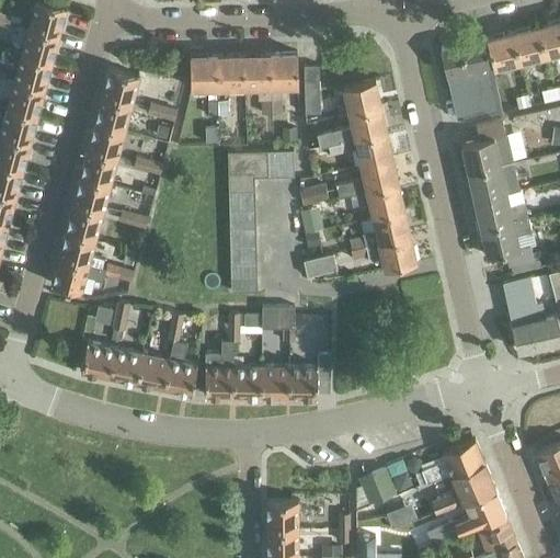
[(37,0),(31,27),(60,35),(68,8),(40,0),(37,0)]
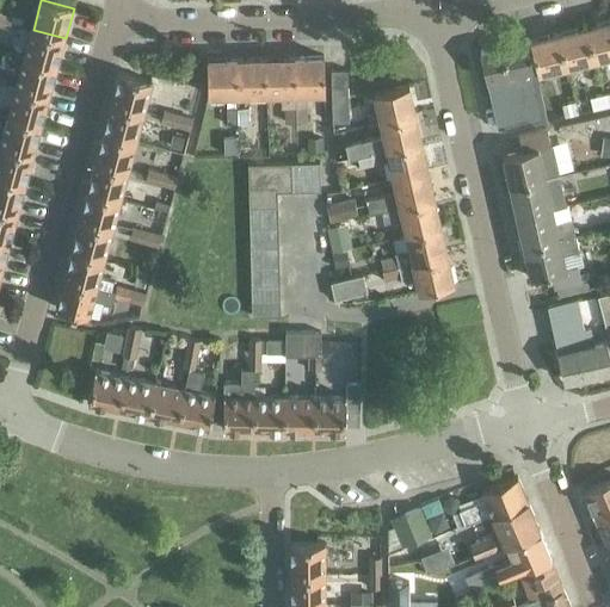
[(0,17),(0,28),(10,30),(12,20),(1,18),(0,17)]
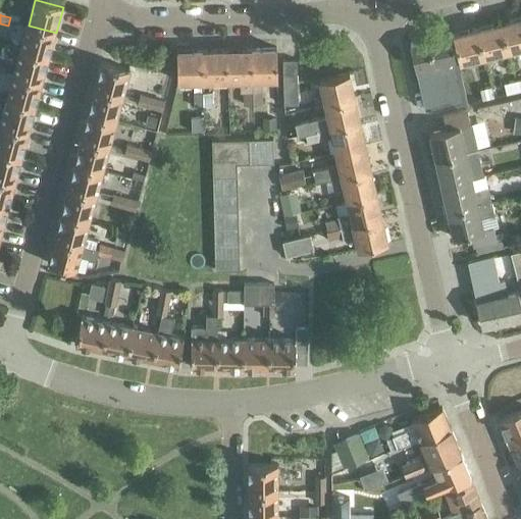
[(520,18),(500,24),(506,53),(520,48),(520,18)]
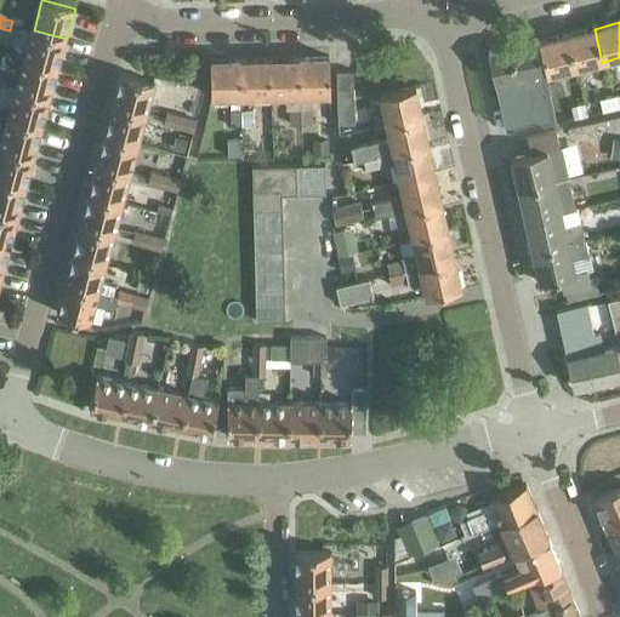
[(602,63),(595,29),(566,36),(574,69),(602,63)]
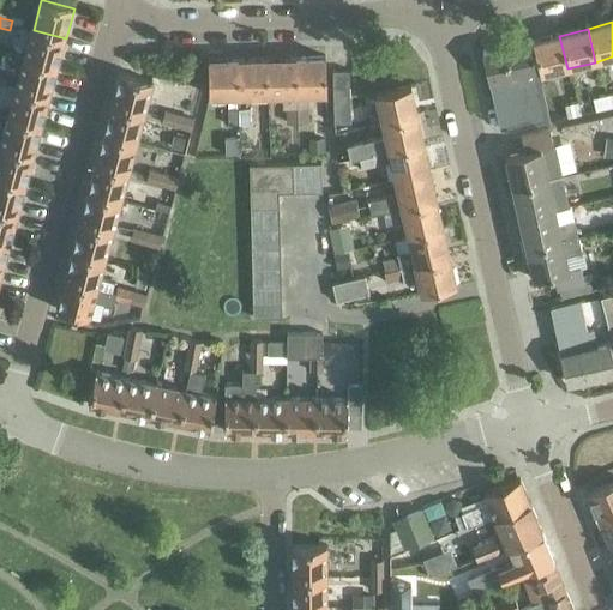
[(34,30),(25,59),(58,68),(66,38),(34,30)]
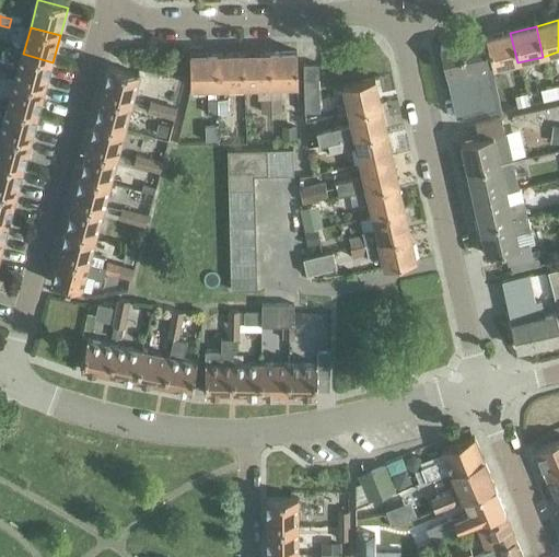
[(510,33),(485,38),(491,69),(517,62),(510,33)]
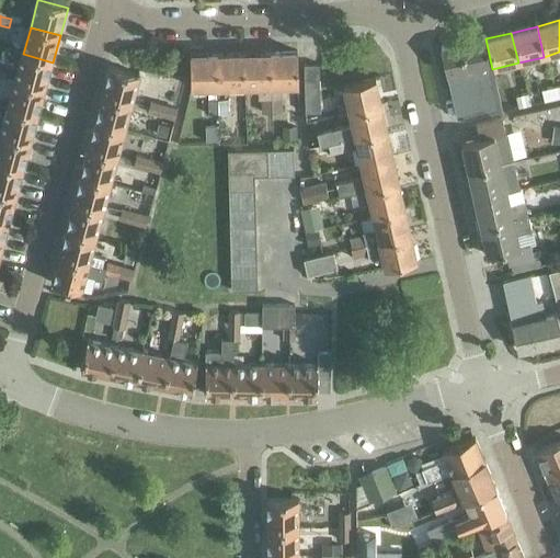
[(492,69),(486,38),(441,49),(457,121),(488,113),(492,116),(502,114),(491,69),(492,69)]
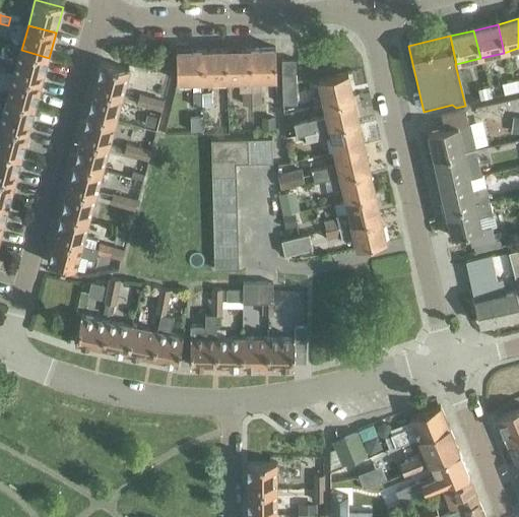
[(21,50),(14,75),(43,82),(49,58),(21,50)]
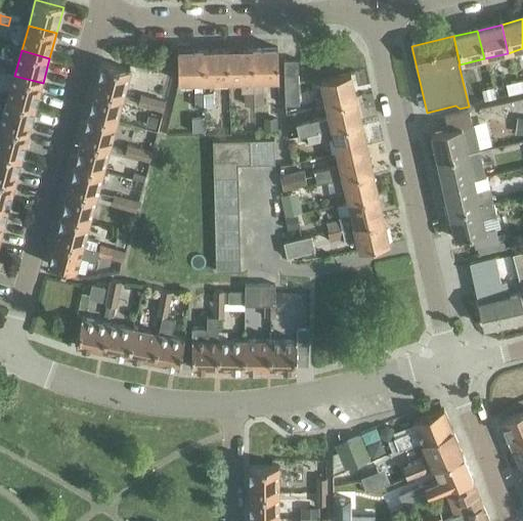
[(278,50),(253,51),(254,93),(263,93),(262,82),(279,82),(278,50)]
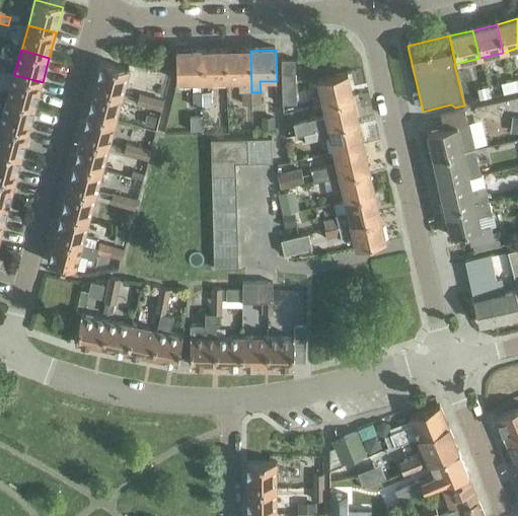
[(250,51),(225,52),(226,82),(239,82),(239,93),(242,93),(242,106),(251,105),(251,92),(250,51)]
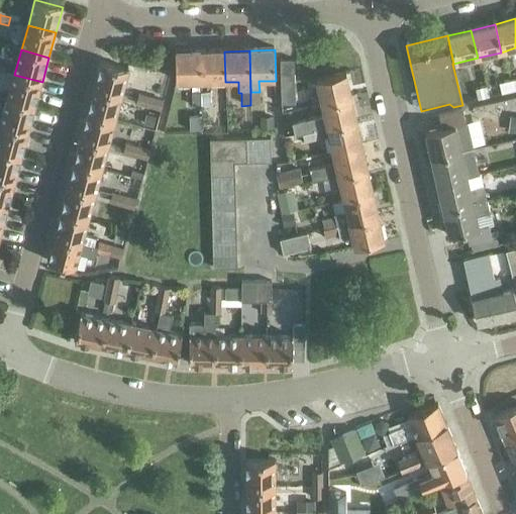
[(201,83),(200,52),(176,53),(177,83),(201,83)]
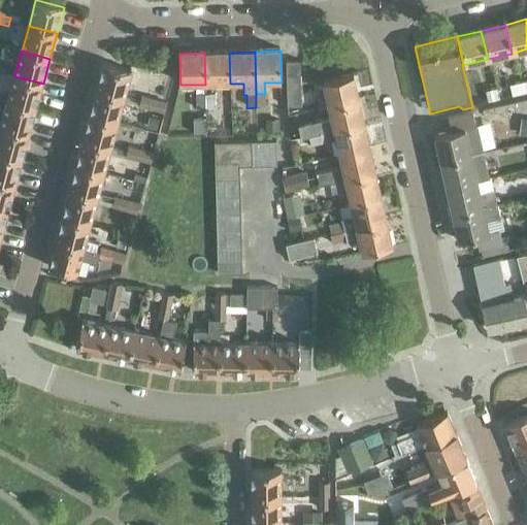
[(229,53),(204,53),(205,85),(230,84),(229,53)]
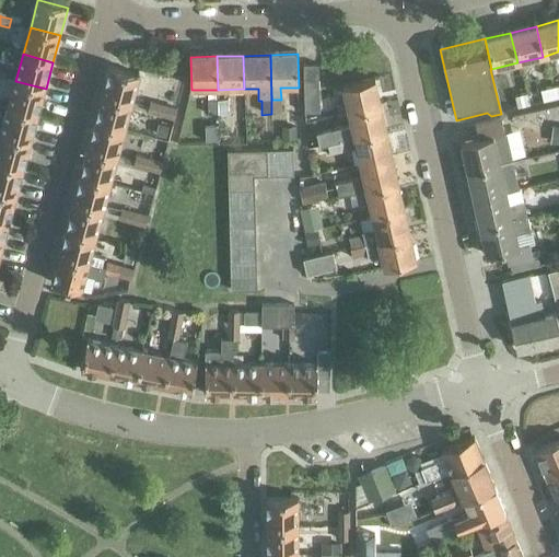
[(321,114),(319,82),(319,67),(304,67),(305,115),(321,114)]
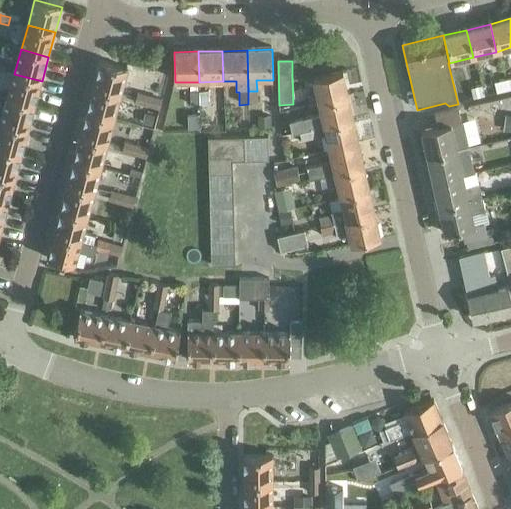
[(100,62),(93,87),(121,95),(128,69),(127,69),(100,62)]
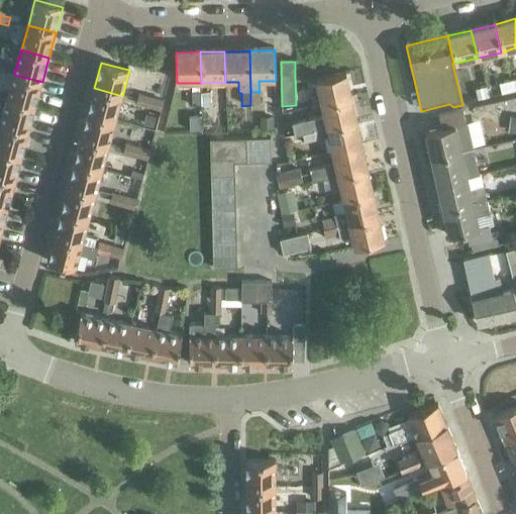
[(14,75),(8,99),(35,106),(42,82),(14,75)]
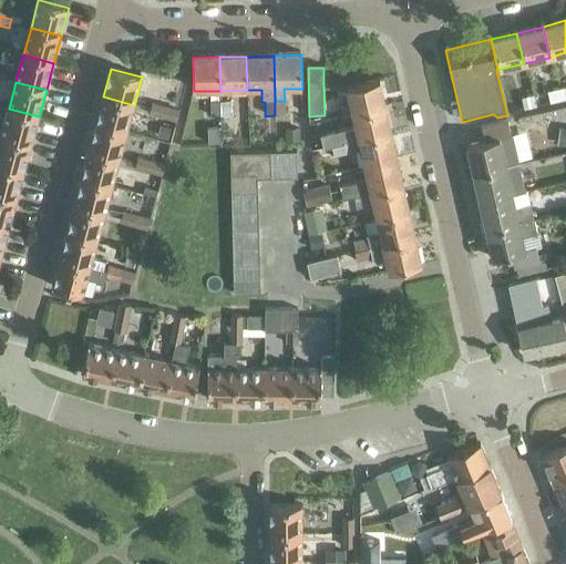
[(384,109),(379,82),(347,90),(350,105),(340,106),(343,118),(352,115),(352,116),(384,109)]
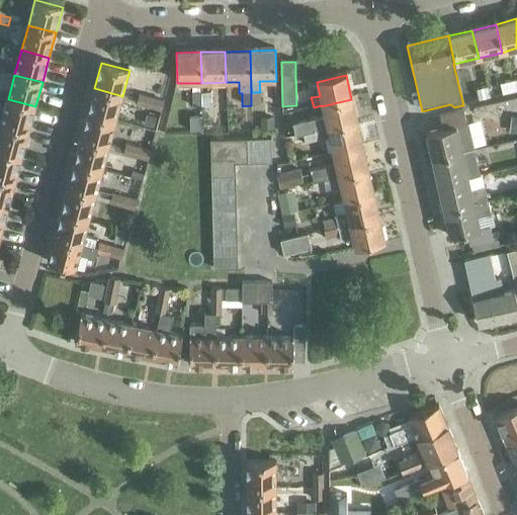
[(514,92),(511,82),(500,85),(503,95),(514,92)]
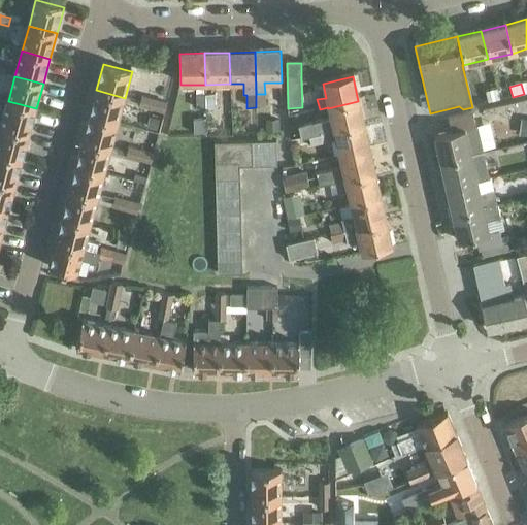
[(125,98),(96,90),(90,116),(119,123),(125,98)]
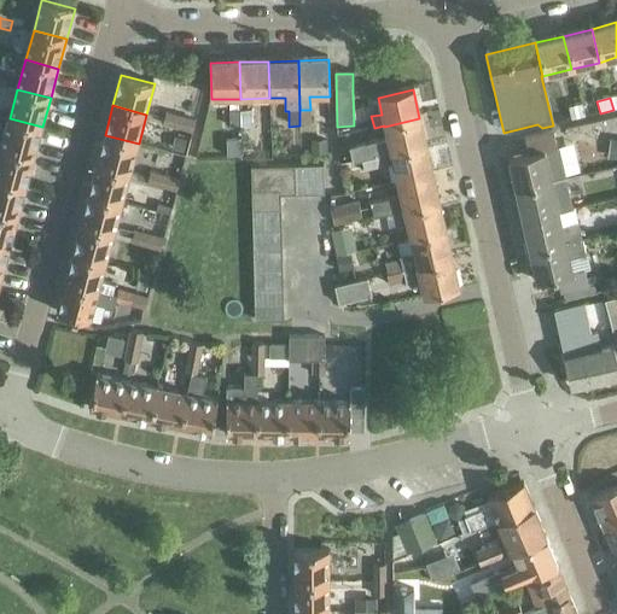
[(571,120),(585,117),(582,105),(569,109),(571,120)]
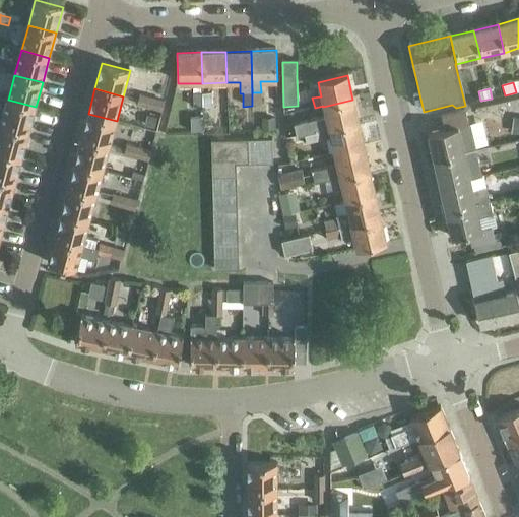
[(252,92),(252,106),(261,106),(261,92),(252,92)]
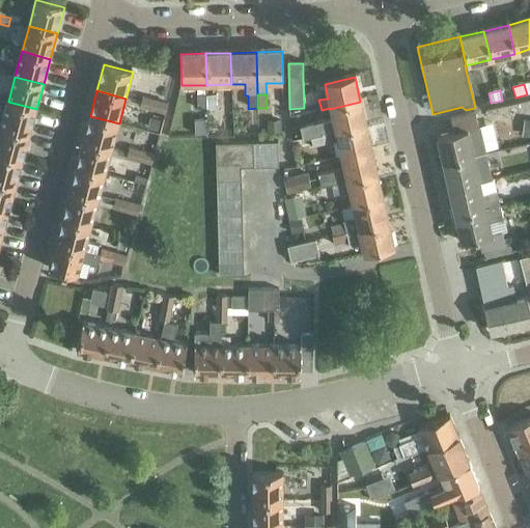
[(520,110),(529,106),(529,94),(517,99),(520,110)]
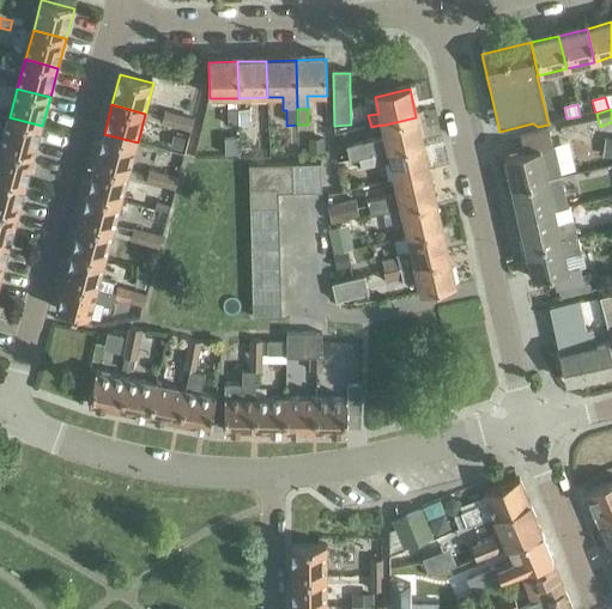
[(240,127),(240,110),(229,111),(229,127),(240,127)]
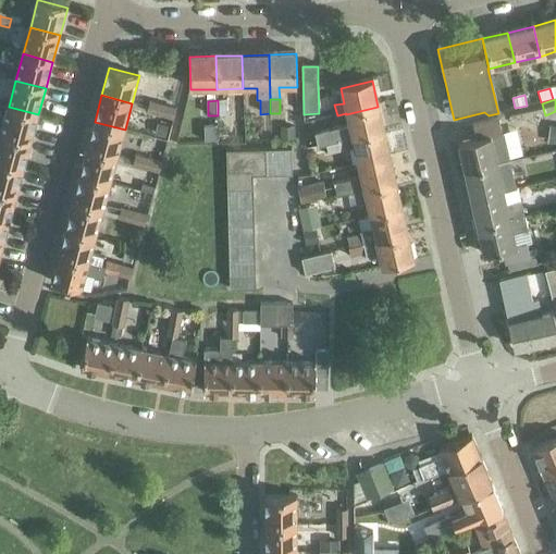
[(218,115),(227,115),(226,100),(218,100),(218,115)]
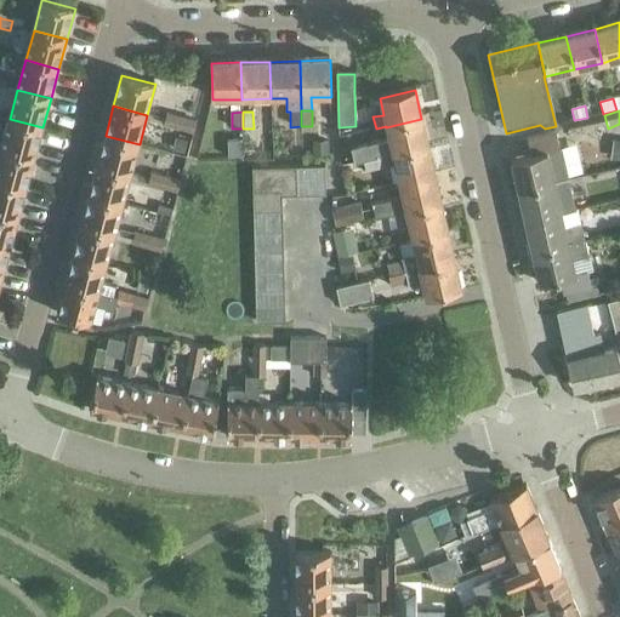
[(178,130),(182,119),(166,115),(164,125),(178,130)]
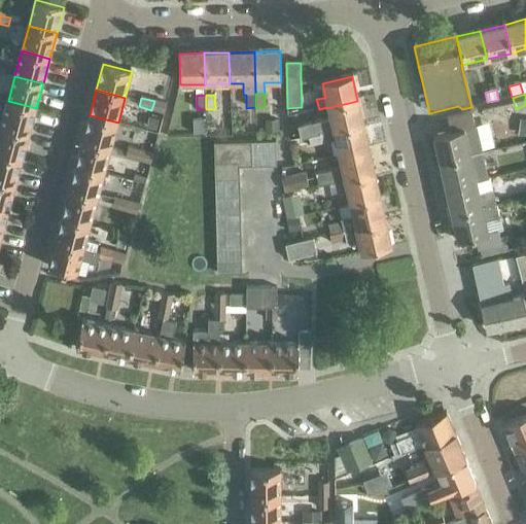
[(36,108),(8,101),(1,126),(29,134),(36,108)]
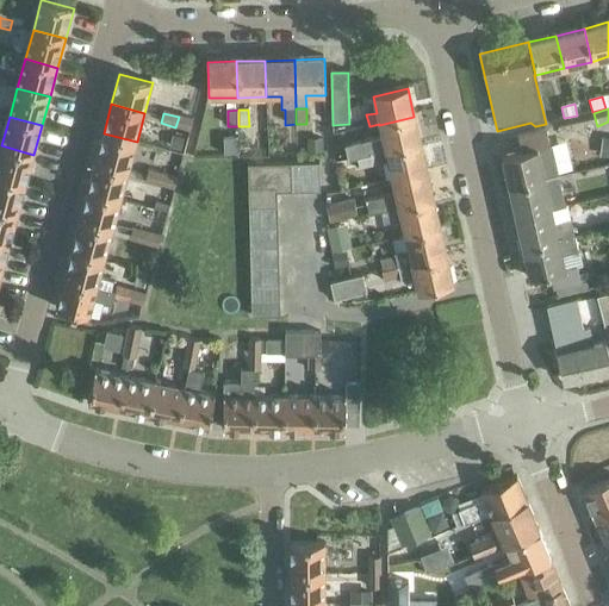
[(179,117),(175,127),(191,131),(193,122),(179,117)]
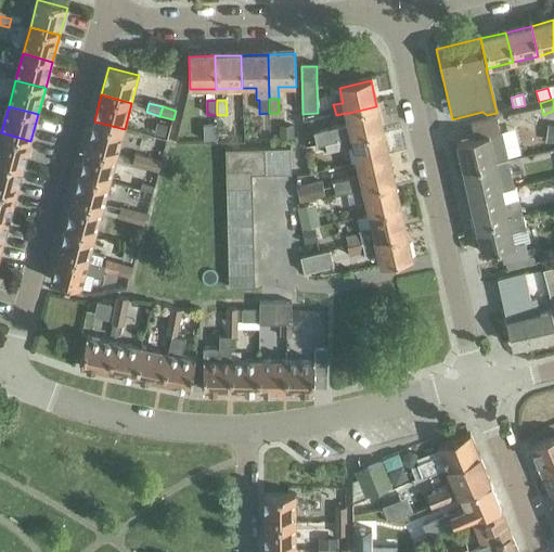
[(382,132),(381,127),(376,106),(345,114),(348,126),(313,133),(317,146),(325,145),(325,146),(339,142),(350,140),(382,132)]
